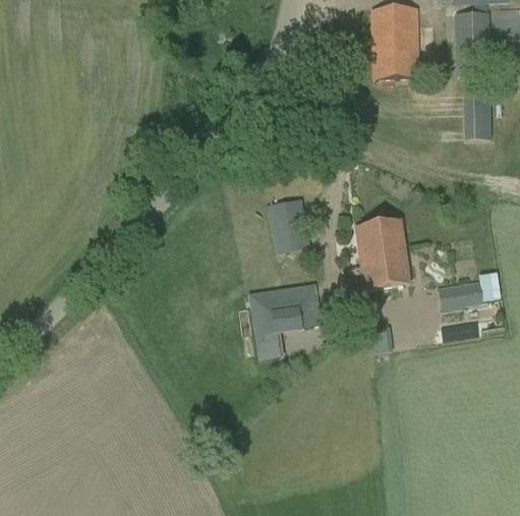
[(498,33),(519,33),(519,6),(499,6),(498,33)]
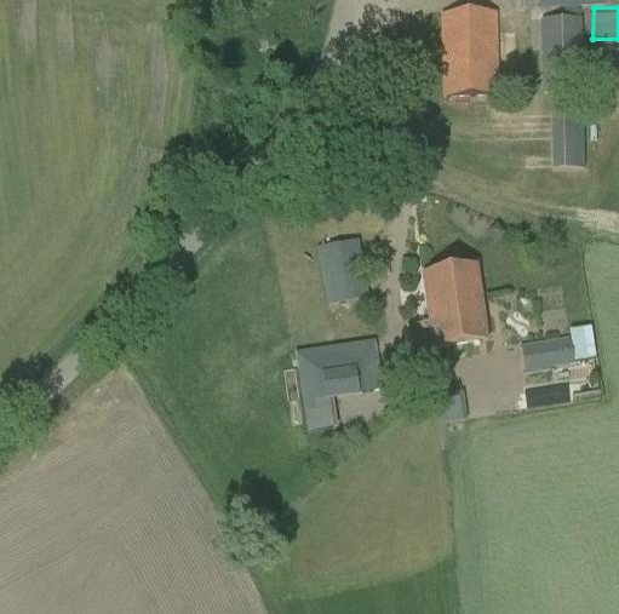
[(498,10),(441,11),(442,95),(500,93),(498,10)]
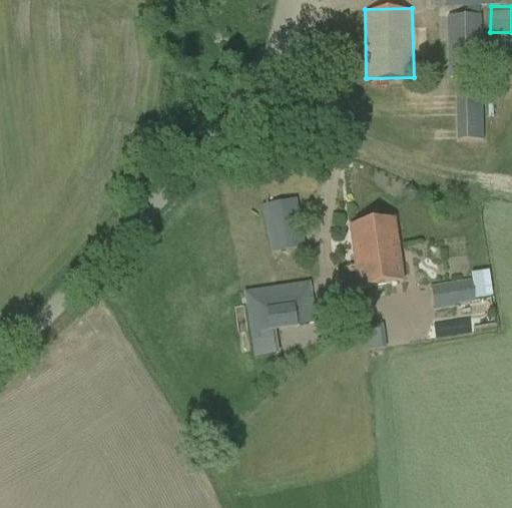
[(482,12),(447,13),(449,74),(484,73),(482,12)]
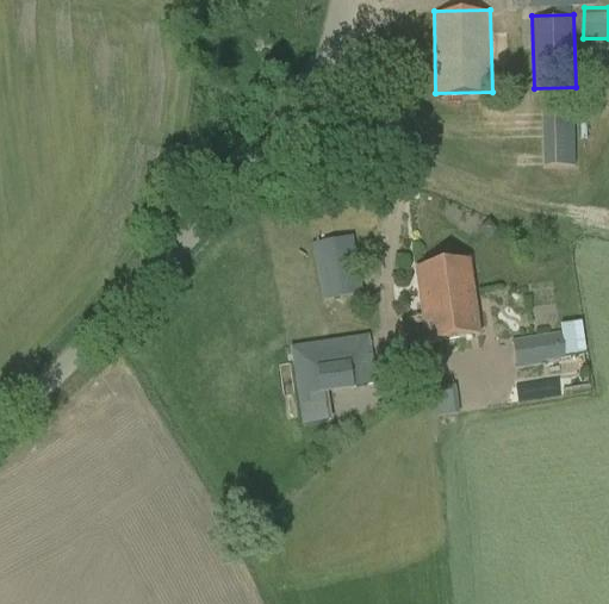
[(575,105),(544,105),(544,164),(575,164),(575,105)]
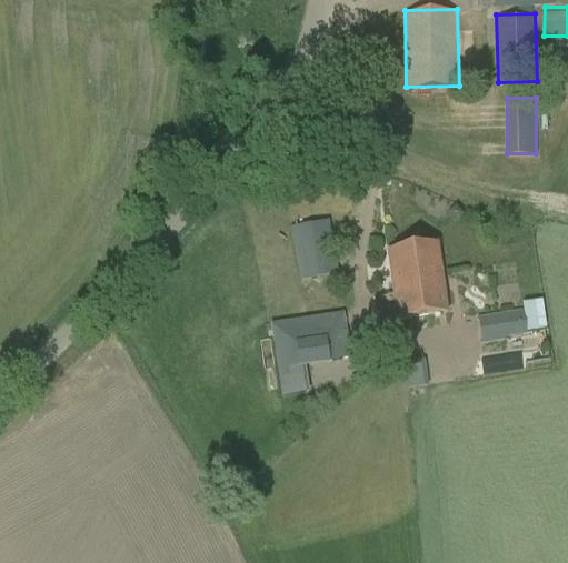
[(319,274),(310,221),(290,224),(300,278),(319,274)]
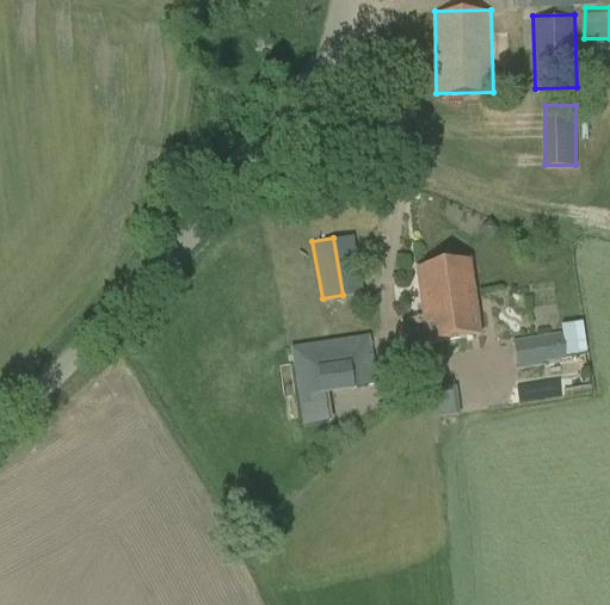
[(481,333),(470,259),(417,267),(427,341),(481,333)]
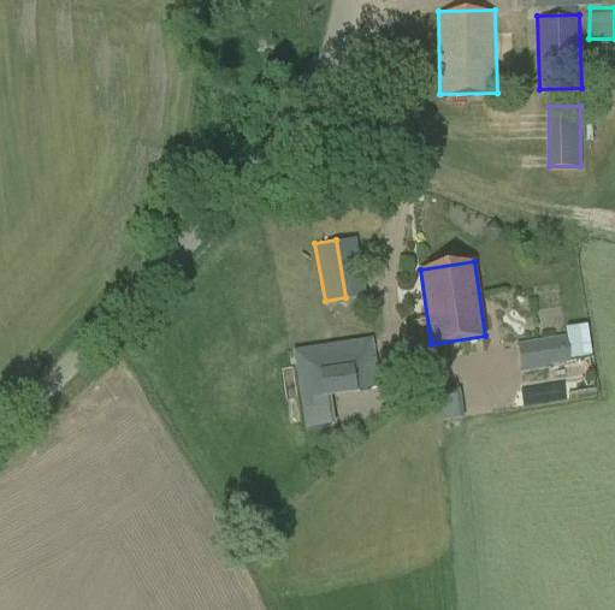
[(586,321),(567,325),(572,356),(591,353),(586,321)]
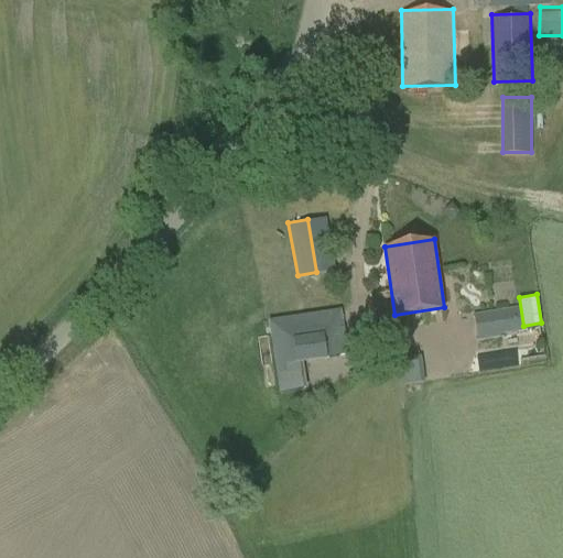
[(342,306),(269,317),(280,389),(306,386),(303,360),(328,357),(327,354),(348,351),(342,306)]
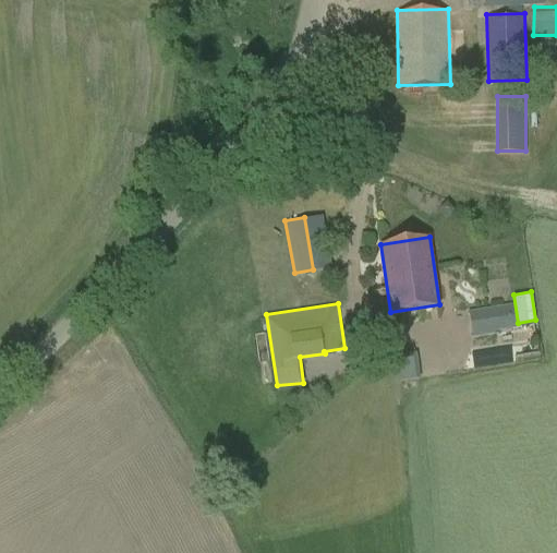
[(496,327),(508,326),(505,304),(470,309),(473,334),(497,331),(496,327)]
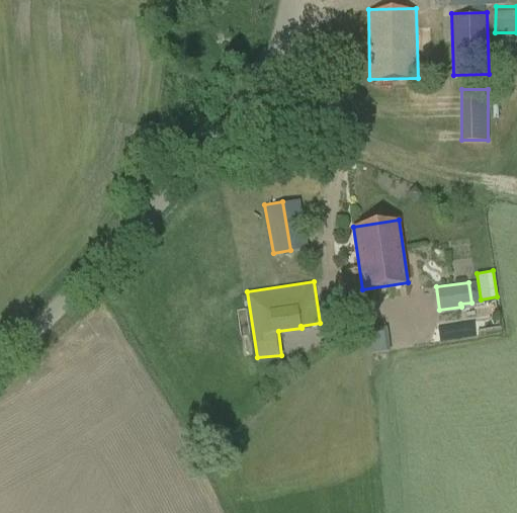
[(368,327),(371,351),(390,349),(386,324),(368,327)]
